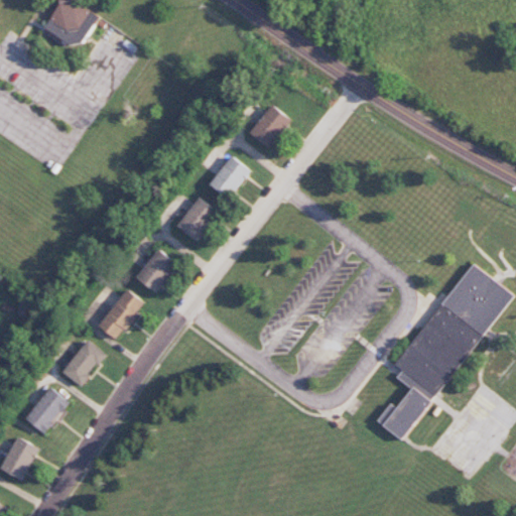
[(62,0),(45,27),(79,49),(101,16),(77,0),(62,0)]
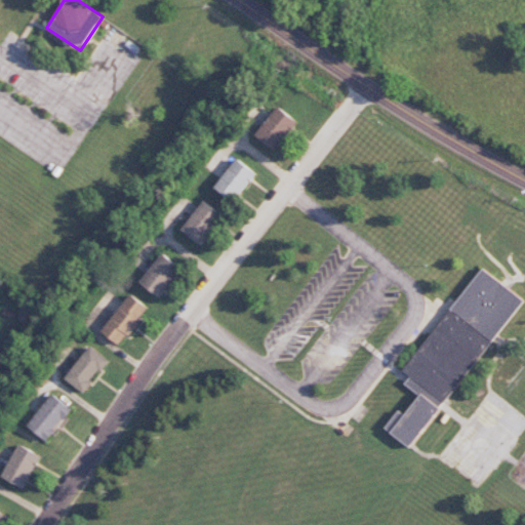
[(256,135),(275,151),(298,122),(279,107),(256,135)]
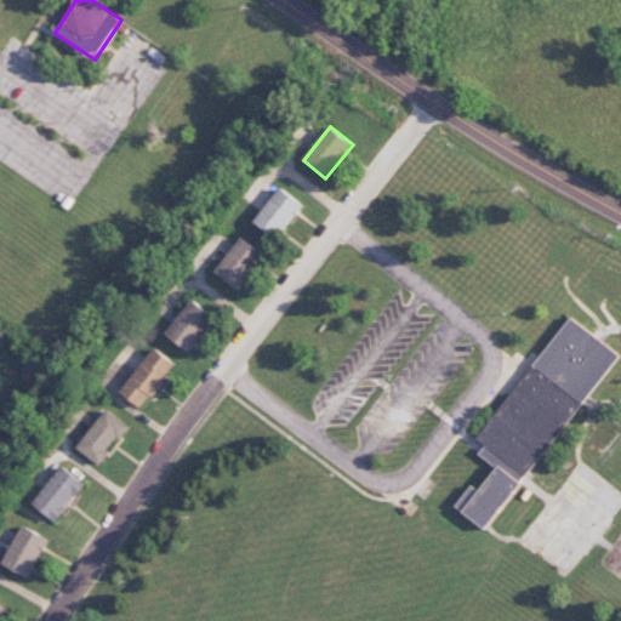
[(255,222),(278,240),(305,206),(281,187),(255,222)]
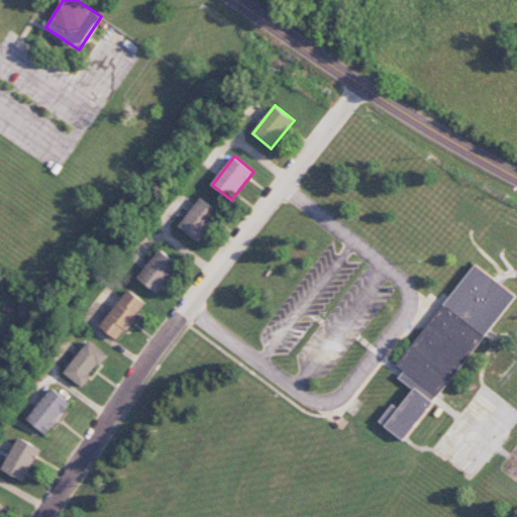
[(179,226),(199,241),(221,213),(201,198),(179,226)]
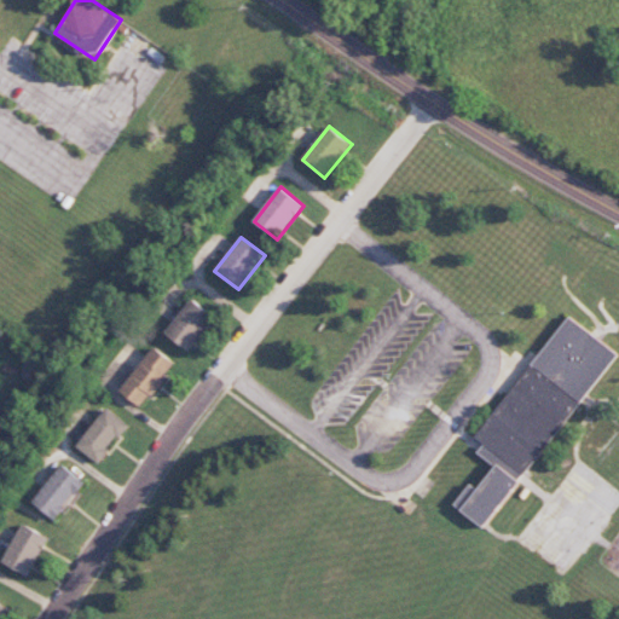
[(215,314),(190,299),(167,336),(192,351),(215,314)]
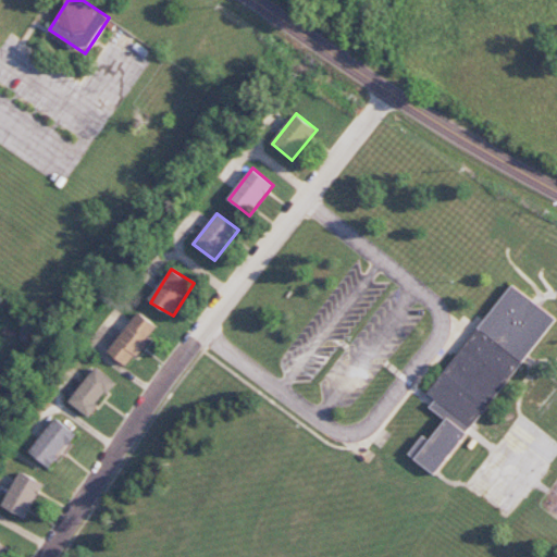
[(409,455),(440,477),(554,316),(509,284),(430,395),(436,399),(430,408),(446,419),(431,441),(423,435),(409,455)]
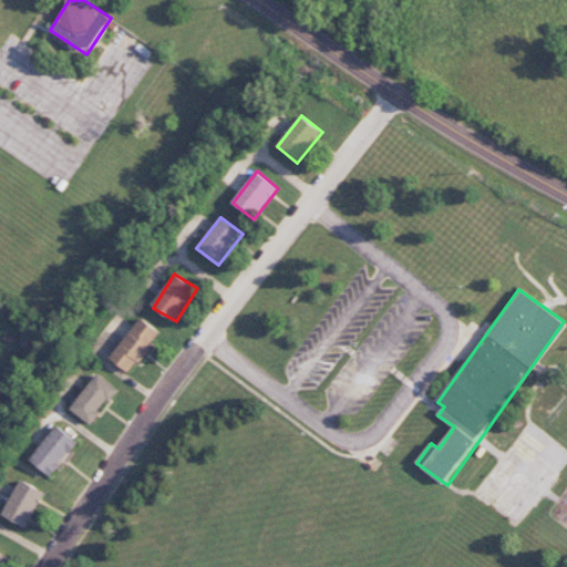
[(162,333),(141,318),(111,359),(131,374),(162,333)]
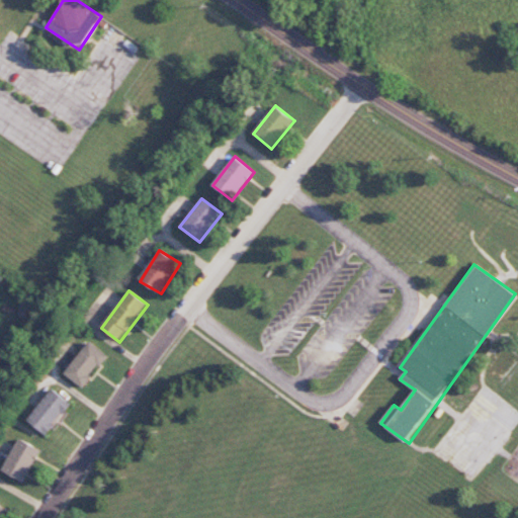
[(82,387),(108,356),(90,341),(65,373),(82,387)]
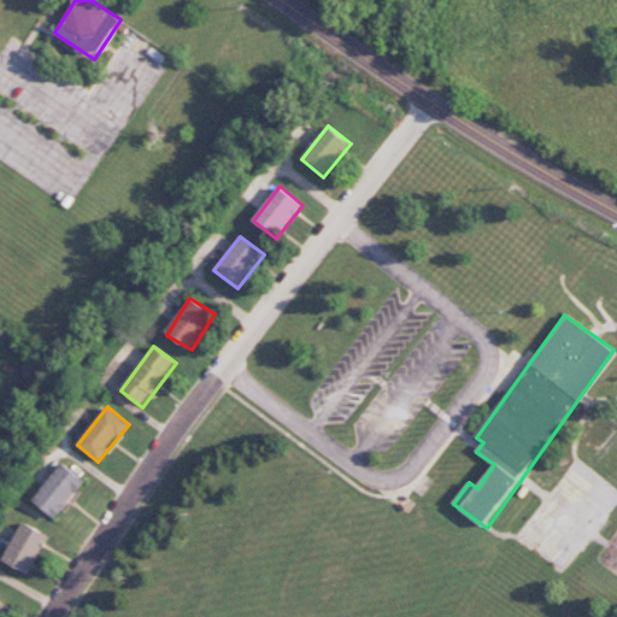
[(84,479),(62,463),(35,503),(58,518),(84,479)]
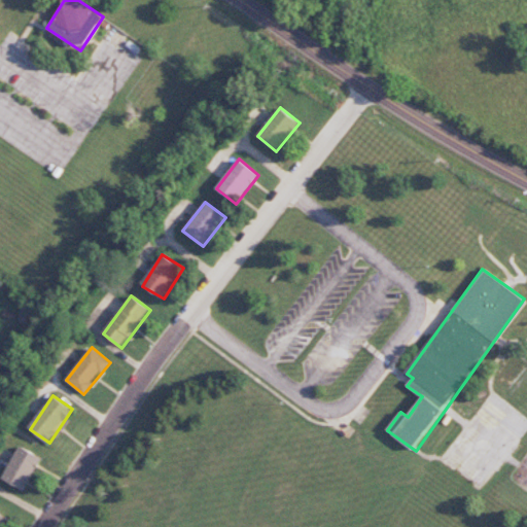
[(42,458),(21,446),(3,479),(25,490),(42,458)]
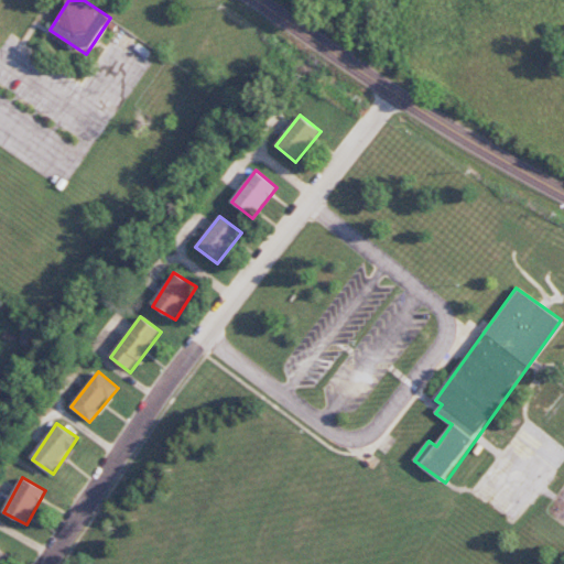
All buildings are outlined.
